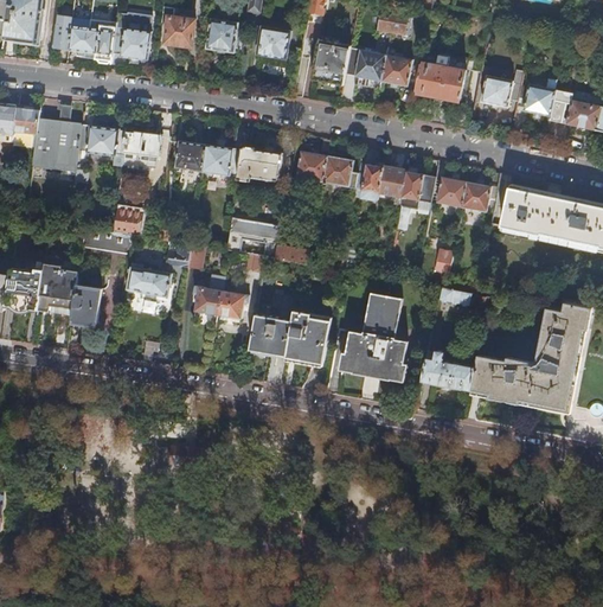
[(6,0),(2,36),(26,38),(26,37),(37,38),(40,0),(6,0)]
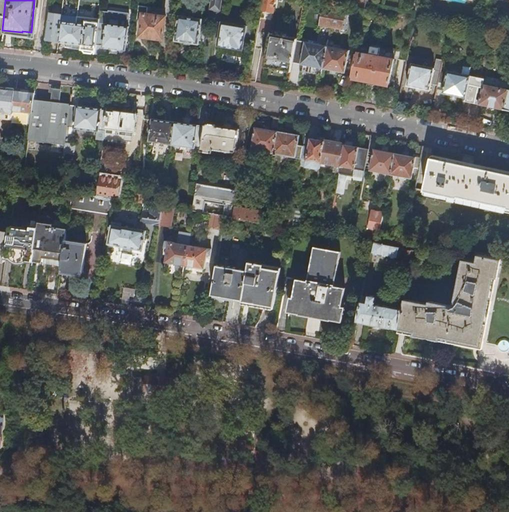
[(209,0),(208,9),(217,10),(218,0),(209,0)]
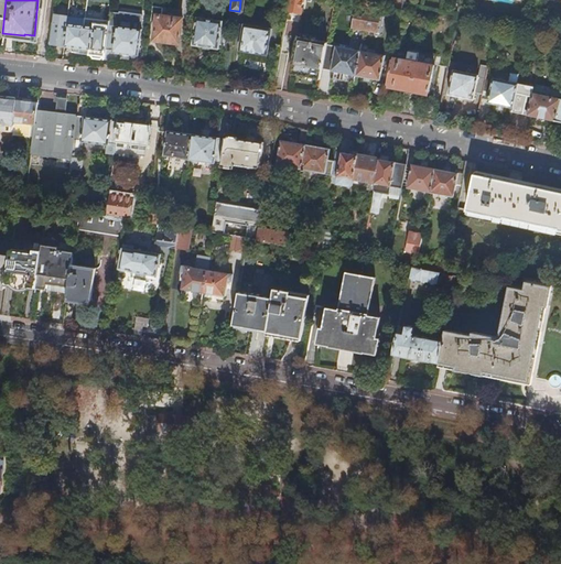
[(298,13),(300,0),(288,0),(288,3),(286,11),(288,11),(288,12),(295,14),(295,13),(298,13)]
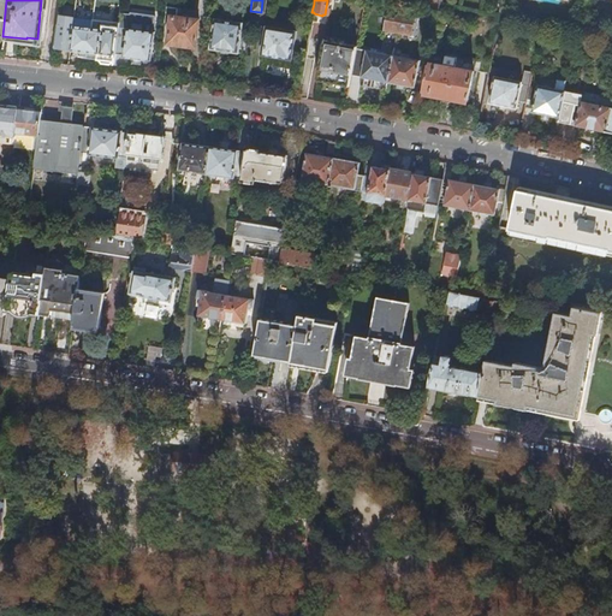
[(164,10),(162,23),(170,24),(167,43),(194,47),(197,21),(173,17),(173,11),(164,10)]
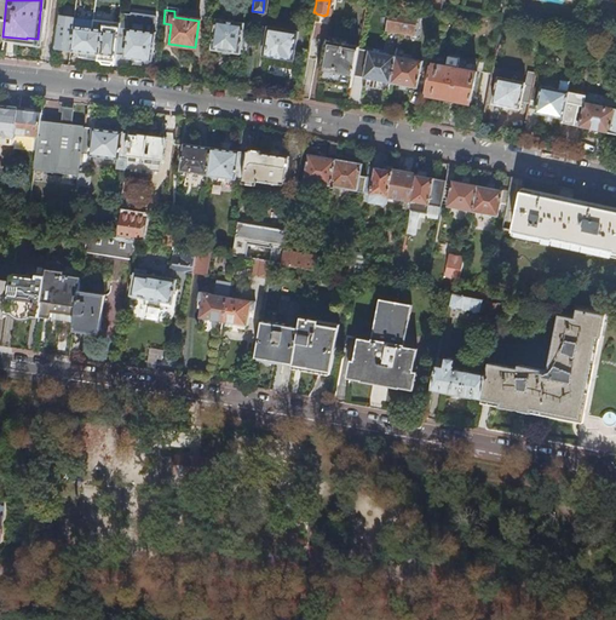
[(385,30),(397,33),(401,12),(389,11),(386,22),(384,21),(383,28),(385,29),(385,30)]
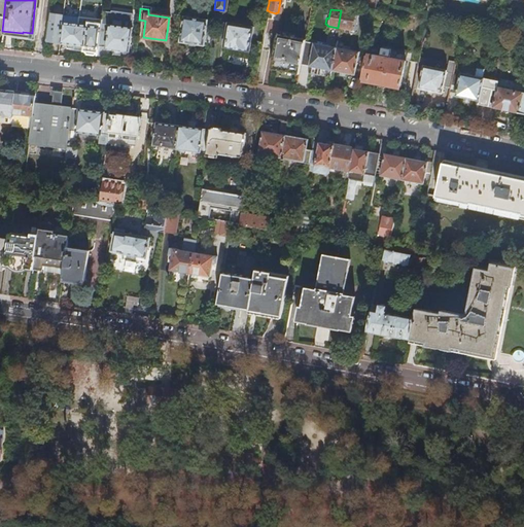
[(341,10),(338,28),(352,30),(354,23),(350,22),(352,12),(341,10)]
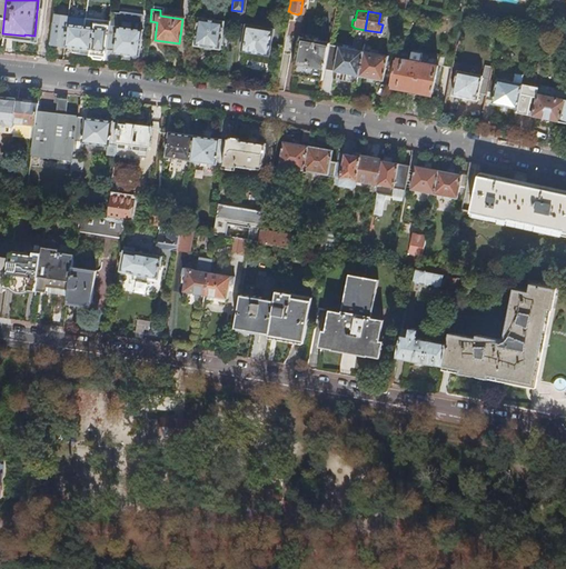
[(138,56),(140,31),(139,31),(141,16),(118,12),(117,15),(109,13),(108,21),(105,50),(112,51),(112,53),(138,56)]
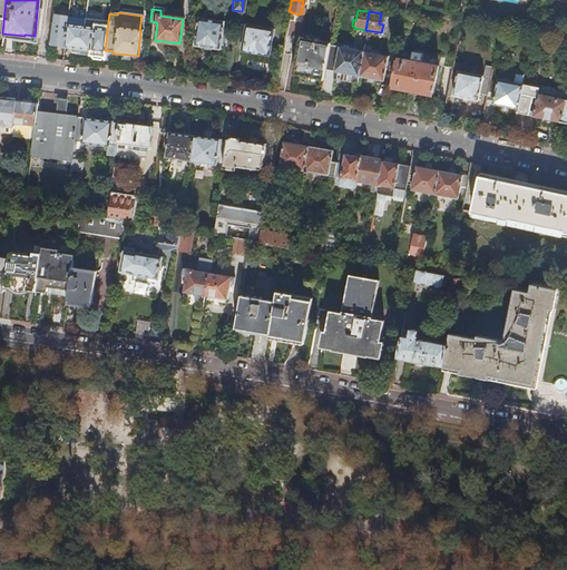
[(100,60),(104,58),(105,50),(108,21),(85,18),(84,26),(66,23),(66,25),(51,22),(49,45),(64,46),(62,47),(80,49),(80,53),(89,56),(90,57),(93,59),(100,60)]
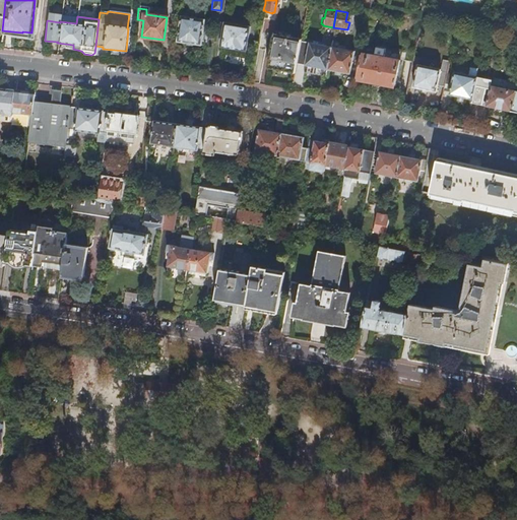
[(200,43),(206,44),(209,21),(203,20),(203,19),(180,16),(176,41),(199,45),(200,43)]
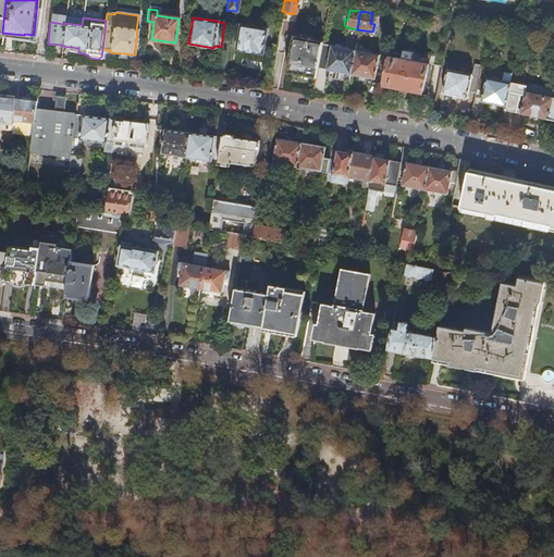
[(239,25),(235,25),(233,41),(236,41),(234,50),(261,54),(266,29),(239,25)]
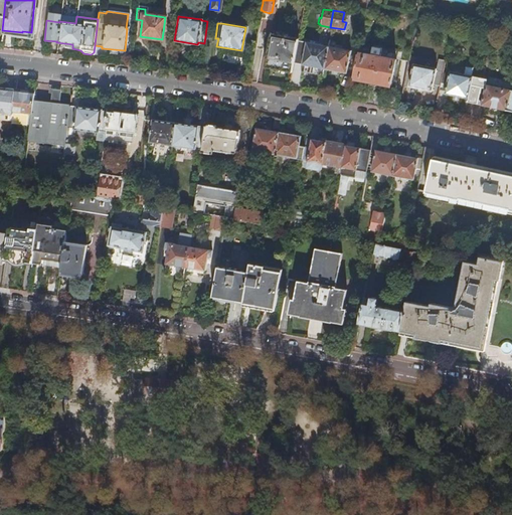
[(261,66),(290,72),(292,63),(296,41),(297,39),(267,33),(261,66)]
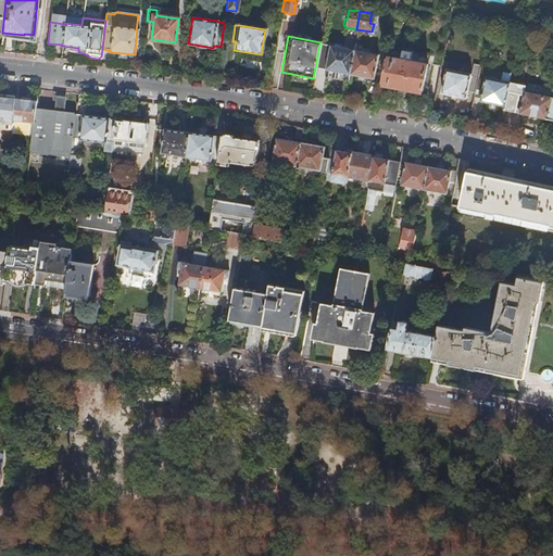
[(353,50),(319,45),(315,68),(349,75),(353,50)]
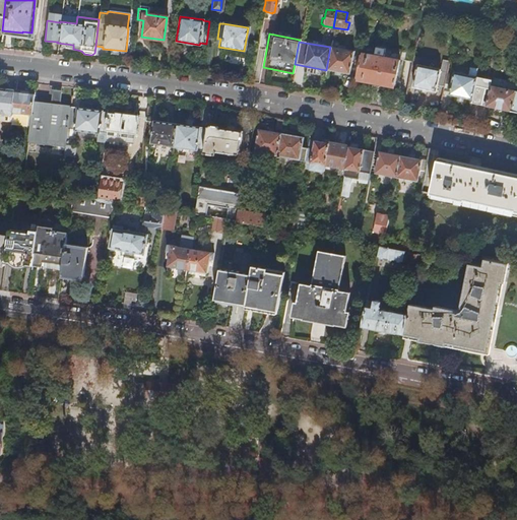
[(330,47),(326,70),(348,74),(352,52),(330,47)]
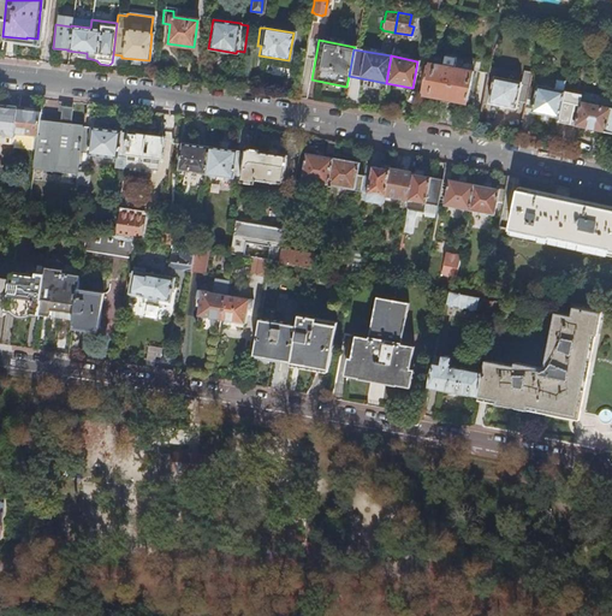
[(427,64),(421,93),(428,94),(428,95),(465,102),(471,71),(453,69),(453,67),(451,66),(451,67),(434,65),(433,66),(427,64)]
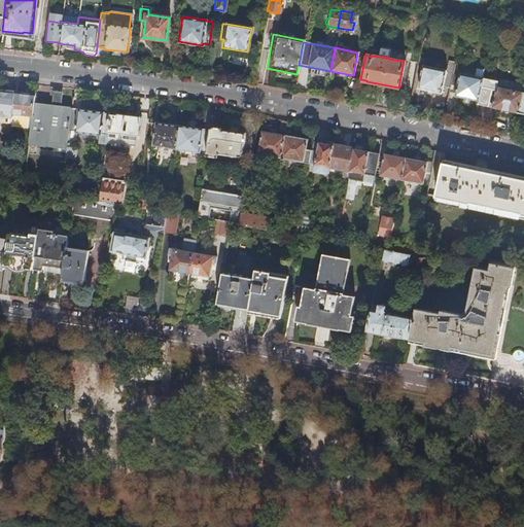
[(451,74),(453,63),(446,62),(445,71),(421,66),(417,89),(441,94),(442,86),(448,88),(448,86),(451,74)]
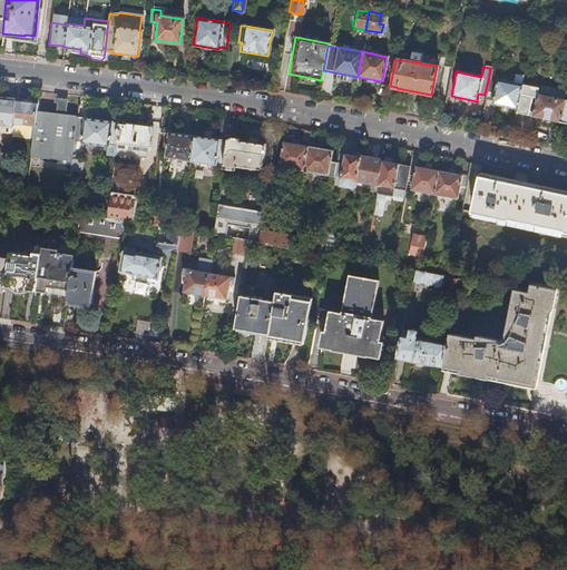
[(488,80),(485,94),(492,96),(490,104),(516,109),(520,85),(496,79),(495,81),(488,80)]
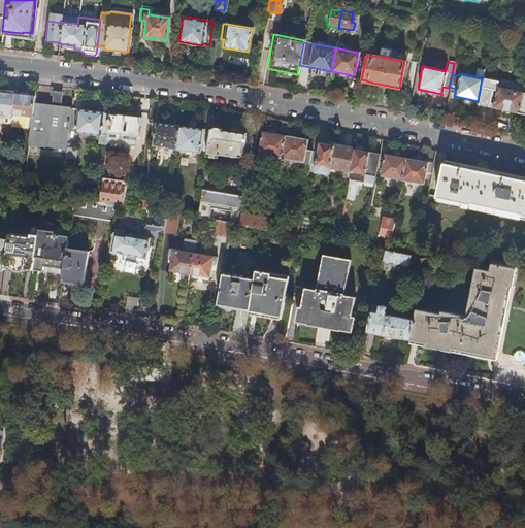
[(477,104),(524,114),(524,93),(497,87),(498,80),(482,76),(482,78),(478,101),(477,104)]
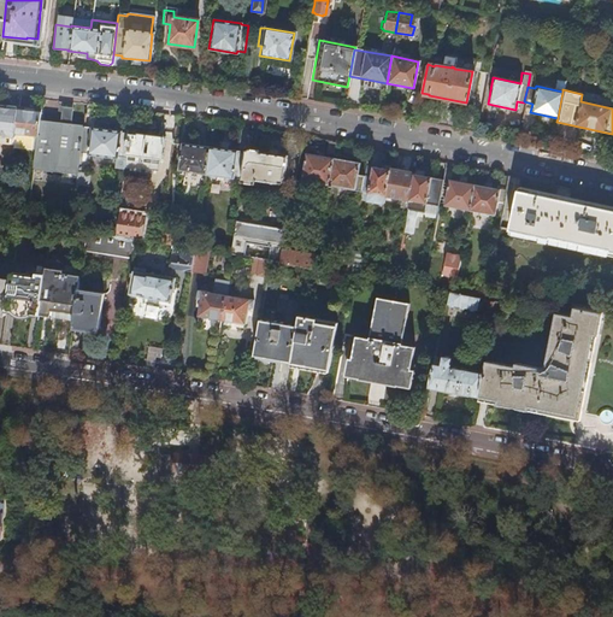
[(11,150),(13,134),(16,109),(0,106),(0,134),(6,135),(5,150),(11,150)]
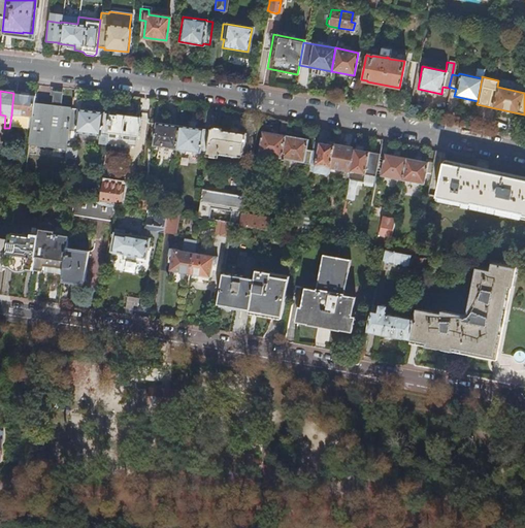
[(29,126),(32,103),(33,93),(13,91),(13,93),(11,114),(25,116),(24,125),(29,126)]
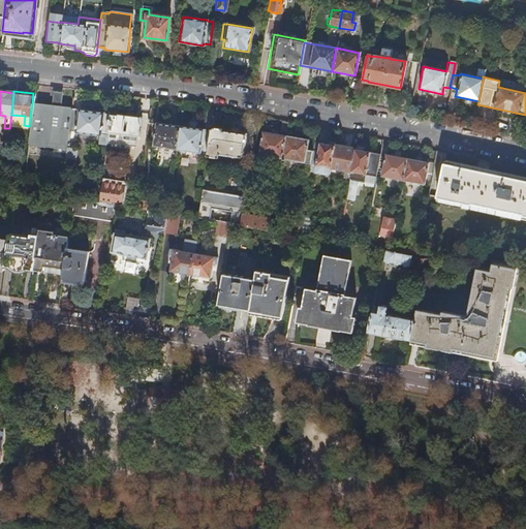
[(49,105),(58,106),(60,93),(47,92),(47,97),(50,97),(49,105)]
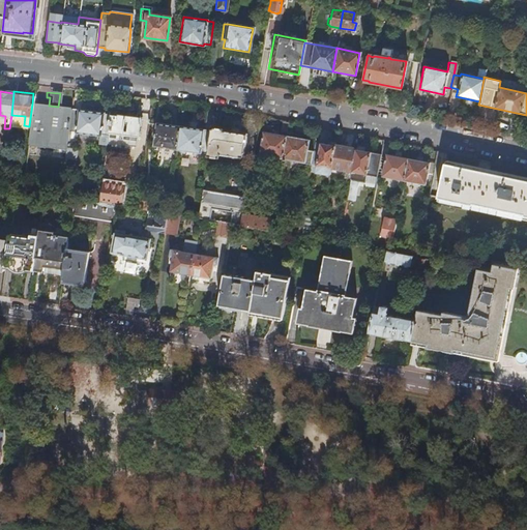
[(67,140),(71,109),(58,107),(49,106),(32,104),(29,126),(27,145),(65,149),(67,140)]
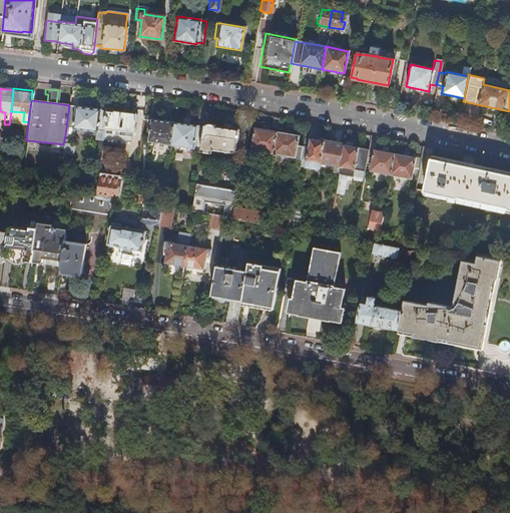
[(96,139),(102,140),(104,126),(106,111),(99,110),(99,108),(69,105),(65,135),(71,136),(72,128),(97,131),(96,139)]
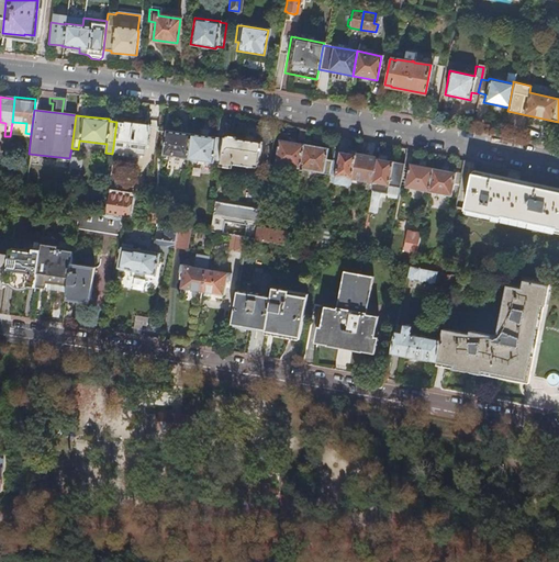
[(124,122),(116,122),(114,138),(122,139),(122,142),(146,145),(149,124),(124,121),(124,122)]
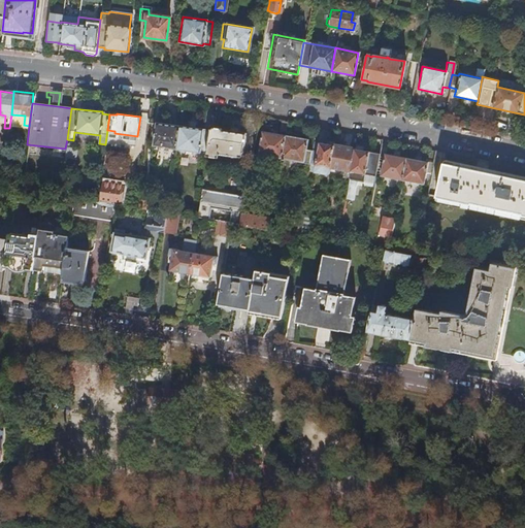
[(152,145),(174,149),(177,126),(155,123),(152,145)]
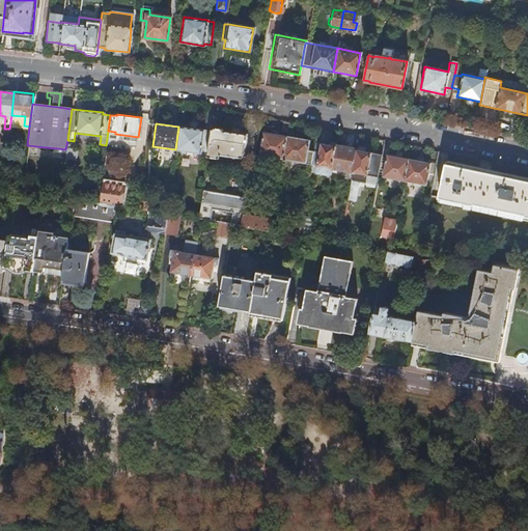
[(178,127),(175,149),(206,155),(211,132),(203,131),(203,130),(178,127)]
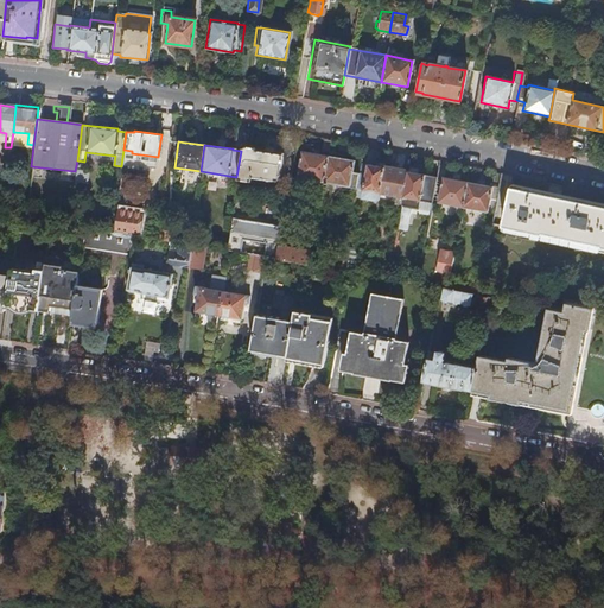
[(236,177),(236,179),(249,182),(250,178),(278,182),(281,154),(241,149),(241,151),(236,177)]
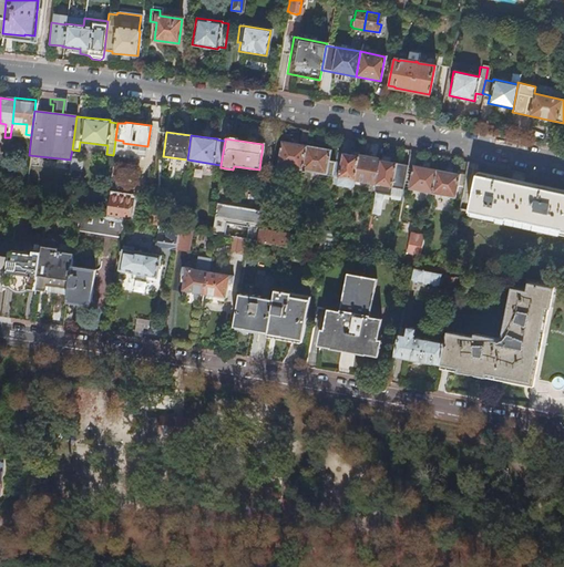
[(276,165),(300,169),(305,145),(280,141),(276,165)]
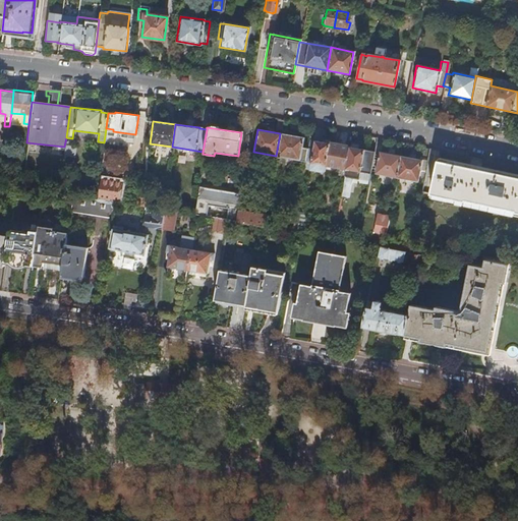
[(280,133),(276,156),(304,161),(306,149),(301,148),(303,137),(280,133)]
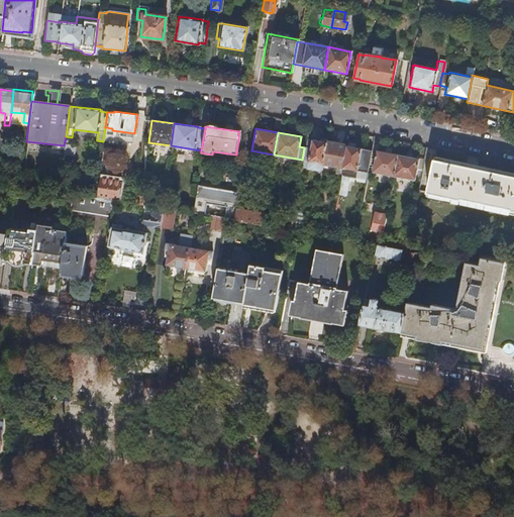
[(321,165),(326,142),(312,139),(306,169),(320,171),(321,165)]
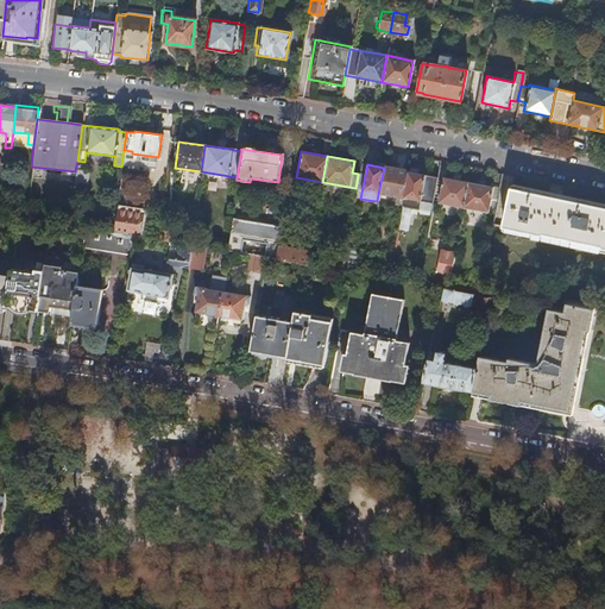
[(408,170),(384,165),(384,168),(378,194),(403,199),(408,173),(408,170)]
